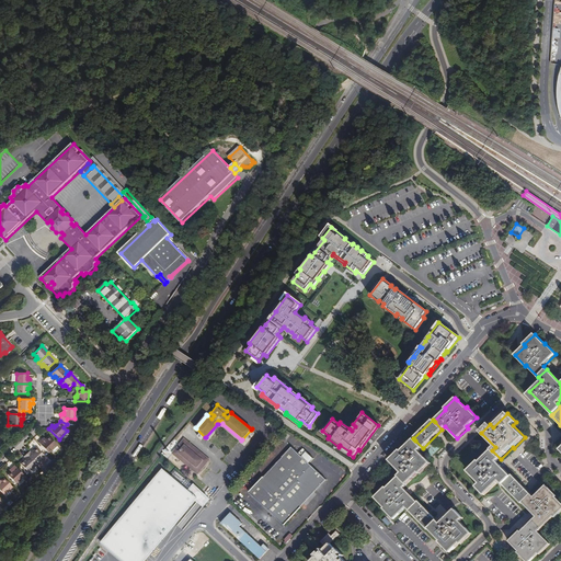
[(38,443),(48,453),(57,445),(48,436),(46,439),(43,442),(42,439),(38,443)]
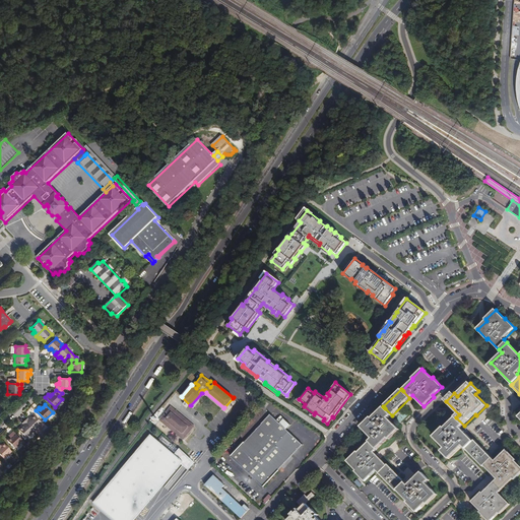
[(184,424),(187,419),(171,406),(159,419),(183,439),(191,429),(184,424)]
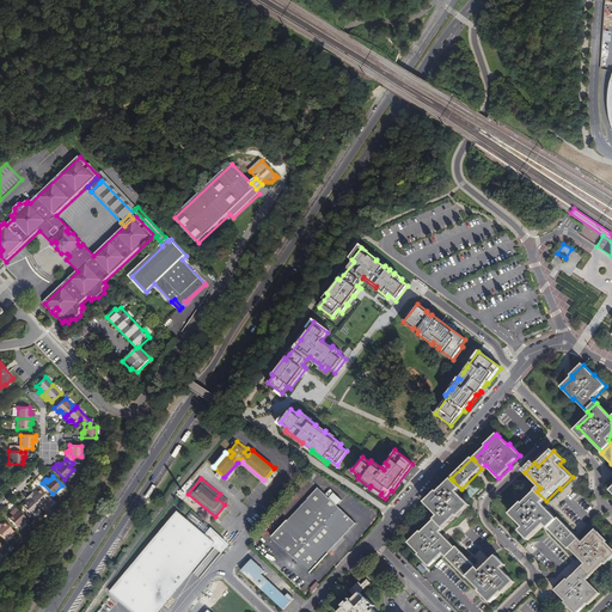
[(426,503),(428,506),(453,481),(452,479),(439,493),(438,491),(426,503)]
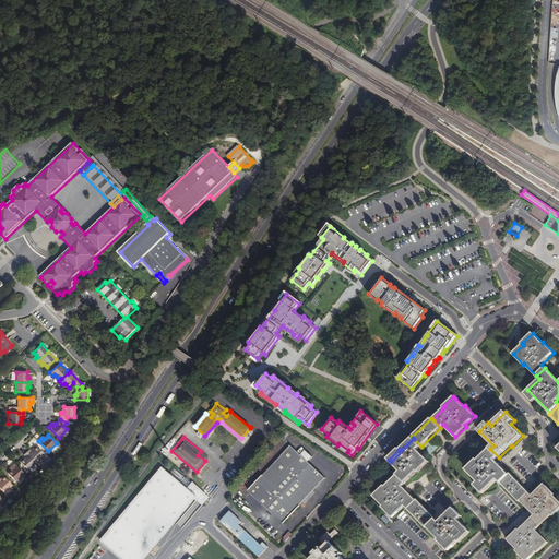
[(414,439),(391,462),(401,472),(397,475),(405,484),(418,472),(419,473),(429,462),(418,450),(421,447),(414,439)]
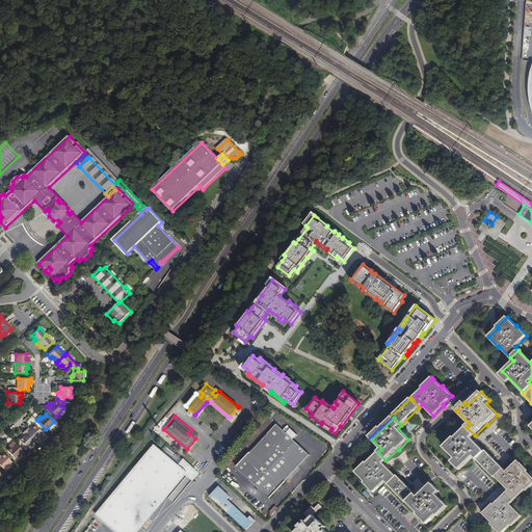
[(286,432),(290,427),(287,425),(283,429),(275,423),(267,433),(276,442),(259,460),(249,451),(236,467),(269,497),(285,480),(280,476),(304,450),(292,439),(286,432)]
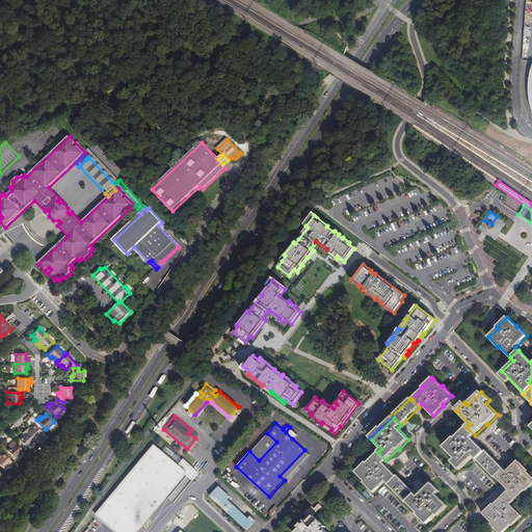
[(25,430),(34,441),(43,432),(35,425),(32,427),(30,429),(28,427),(25,430)]
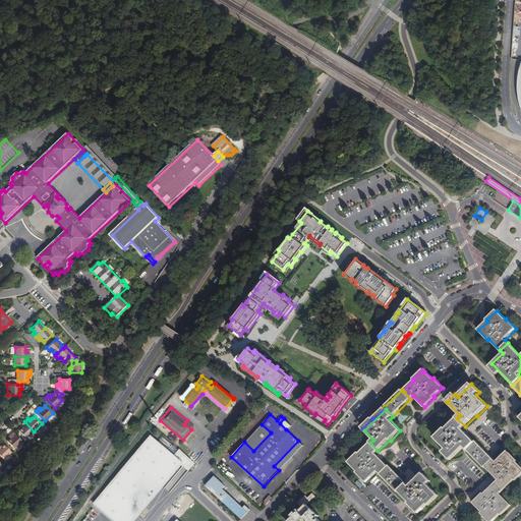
[(290,424),(284,418),(280,423),(286,429),(290,424)]
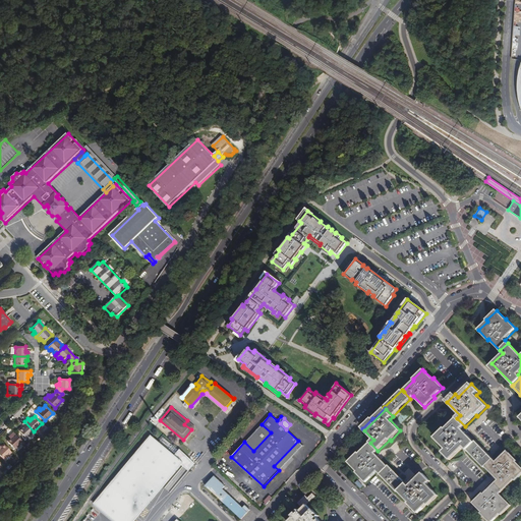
[(443,452),(451,460),(464,447),(467,450),(475,443),(462,428),(465,426),(457,418),(446,429),(445,428),(435,438),(446,450),(443,452)]
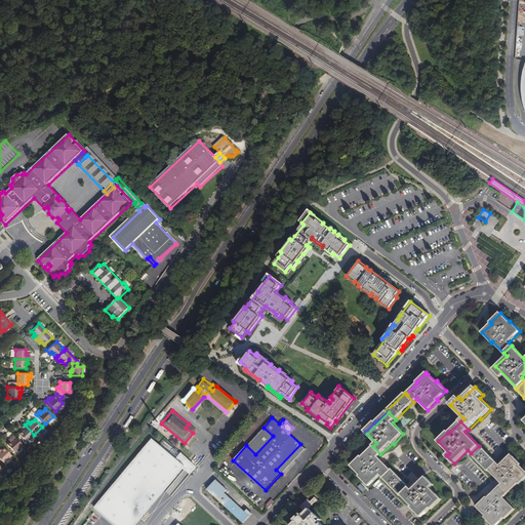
[(196,430),(189,423),(186,428),(193,433),(196,430)]
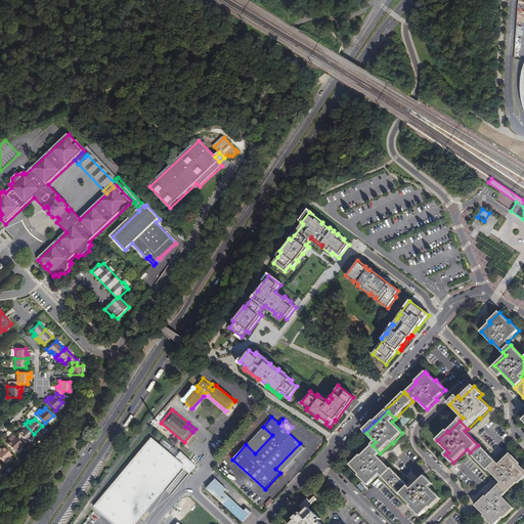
[(26,441),(34,434),(25,424),(22,427),(24,429),(22,430),(18,433),(26,441)]
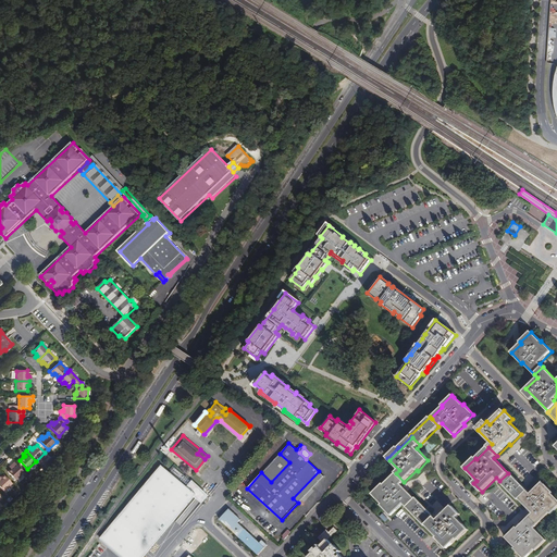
[(289,462),(280,454),(261,472),(271,482),(289,462)]
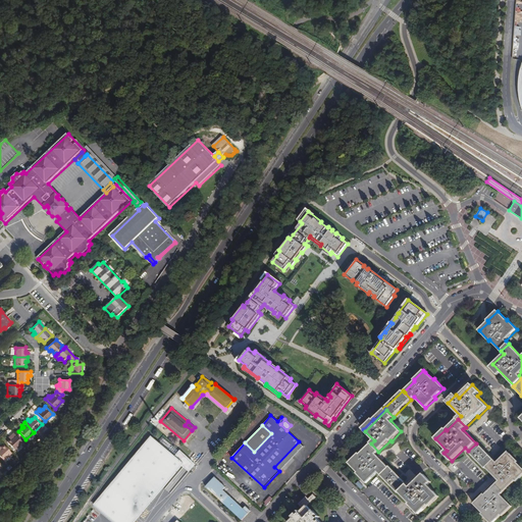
[(22,442),(13,432),(11,435),(12,436),(10,439),(7,441),(15,450),(22,442)]
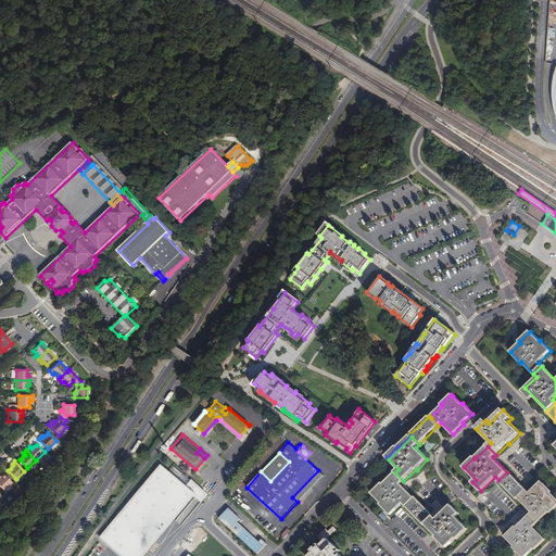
[(100,534),(125,555),(139,555),(194,494),(196,492),(203,498),(209,493),(192,478),(187,484),(162,463),(156,470),(155,469),(153,472),(153,474),(100,534)]
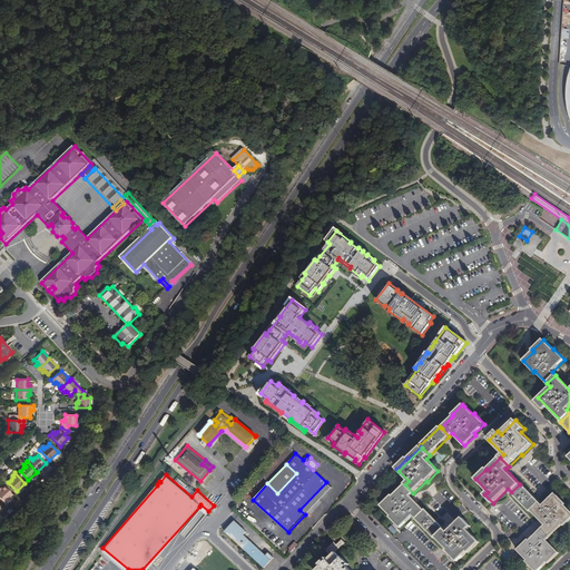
[(331,487),(326,482),(300,510),(305,514),(331,487)]
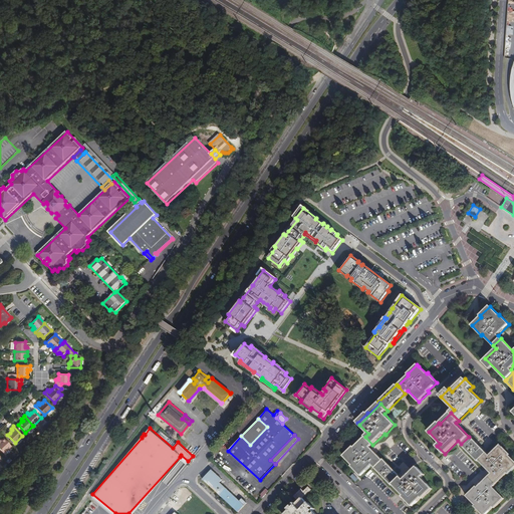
[(469,437),(461,444),(478,462),(479,461),(487,453),(470,436),(469,437)]
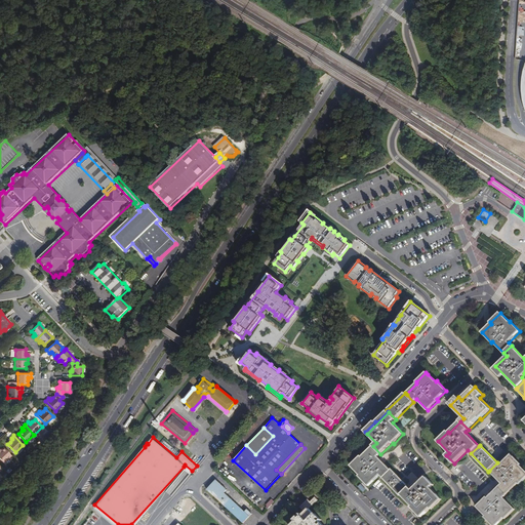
[(380,454),(373,446),(362,457),(361,456),(351,466),(360,475),(359,477),(369,486),(380,475),(384,478),(391,470),(378,456),(380,454)]
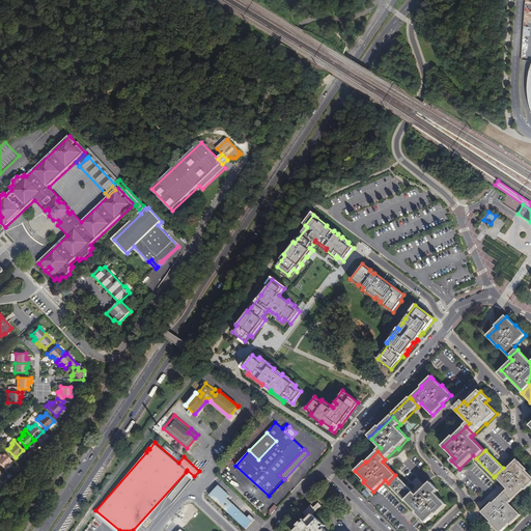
[(11,460),(4,452),(1,455),(0,456),(0,464),(4,469),(11,460)]
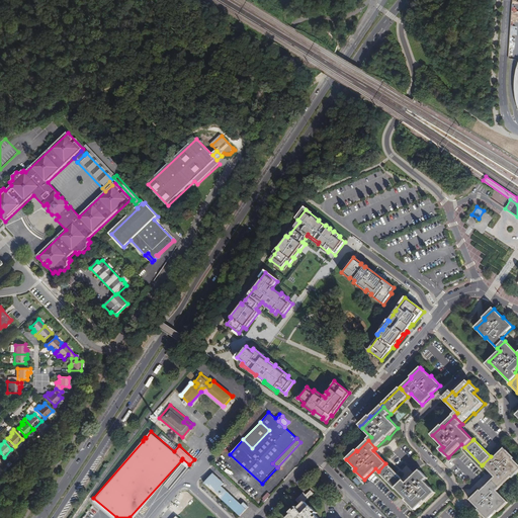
[(491,456),(483,464),(495,478),(492,481),(500,489),(511,477),(512,478),(517,471),(517,463),(513,459),(514,457),(505,448),(493,459),(491,456)]
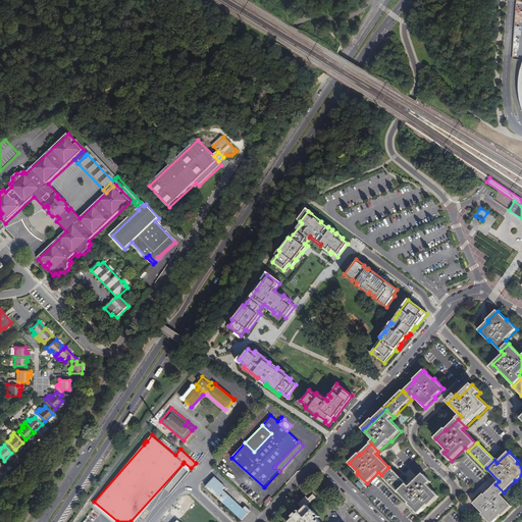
[(388,467),(381,475),(399,493),(399,492),(407,484),(389,467),(388,467)]
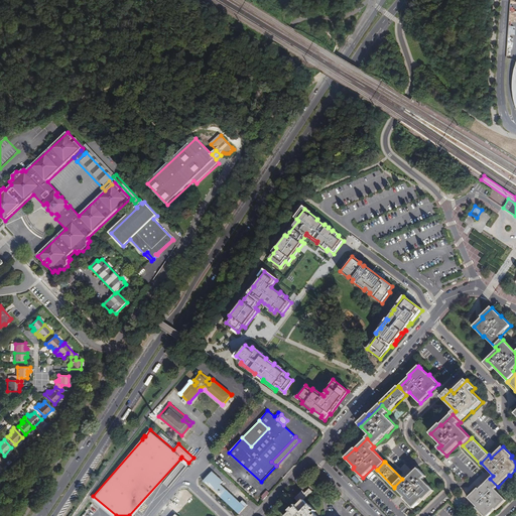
[(402,479),(394,487),(405,498),(405,499),(414,509),(423,500),(424,501),(434,491),(423,480),(426,477),(419,469),(405,482),(402,479)]
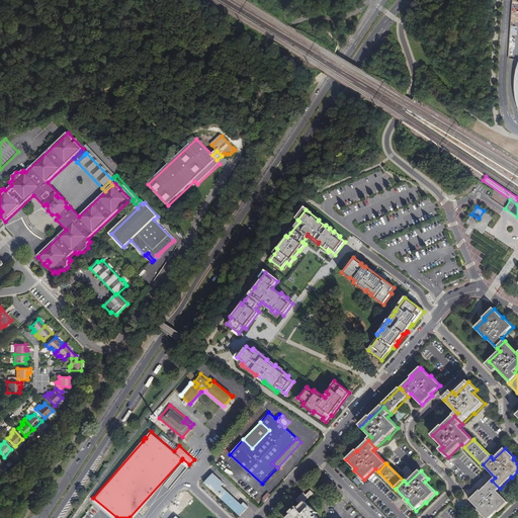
[(249,506),(211,472),(203,483),(240,516),(249,506)]
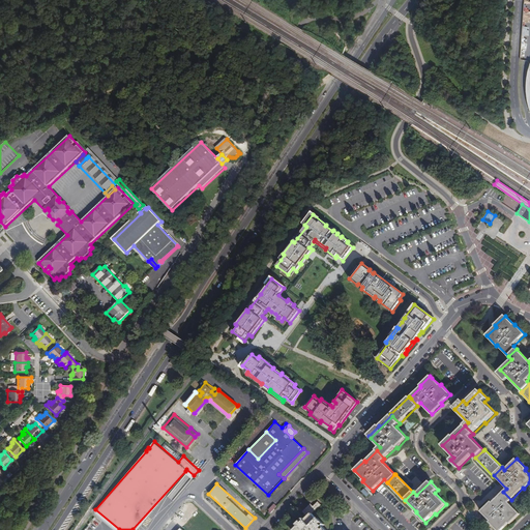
[(365,488),(362,491),(366,497),(371,495),(365,488)]
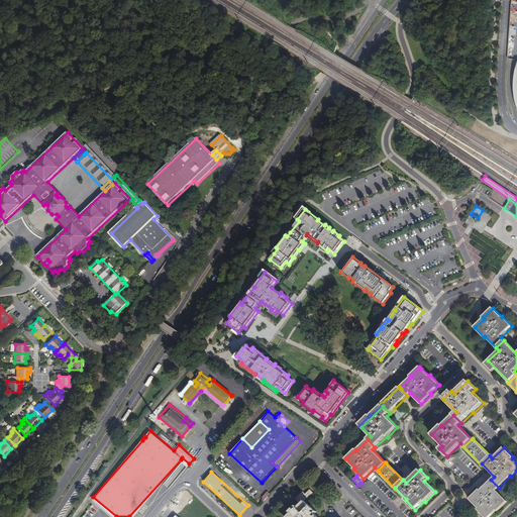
[(499,488),(491,480),(480,490),(479,489),(470,499),(479,508),(478,509),(485,516),(489,516),(497,510),(497,511),(507,502),(496,490),(499,488)]
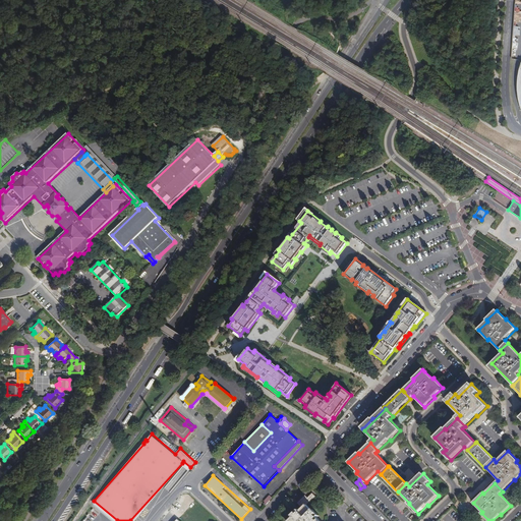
[(297,503),(303,509),(306,505),(315,497),(312,494),(308,498),(305,496),(297,503)]
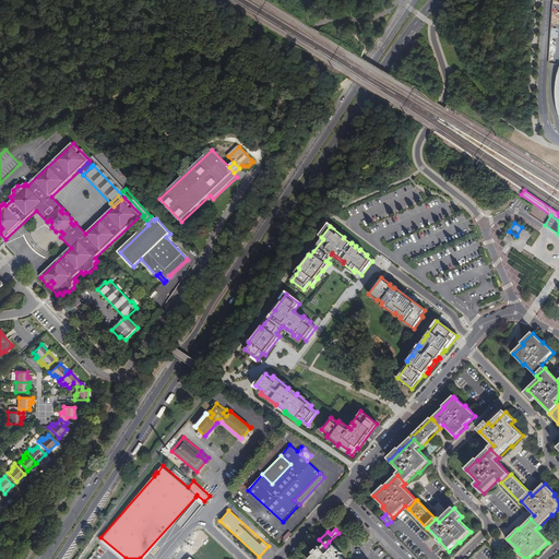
[(344,558),(341,556),(342,554),(336,548),(335,548),(329,542),(325,546),(322,549),(322,550),(320,551),(318,550),(314,554),(316,556),(311,558),(344,558)]
